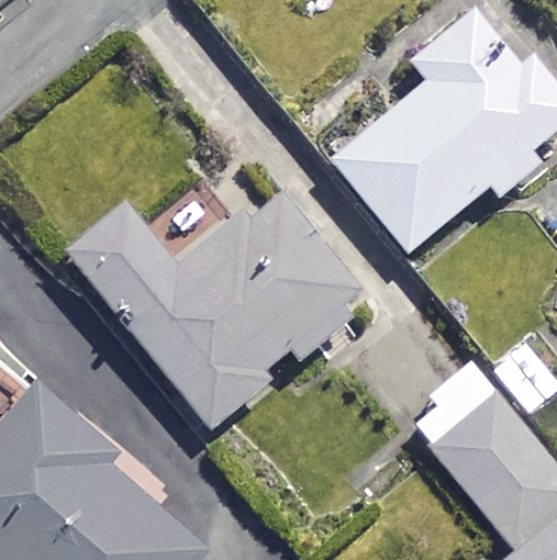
[(515,65),(472,12),(411,62),(429,84),(332,160),(408,254),(489,188),(498,199),(539,166),(530,154),(556,131),(556,92),(527,56),(515,65)]
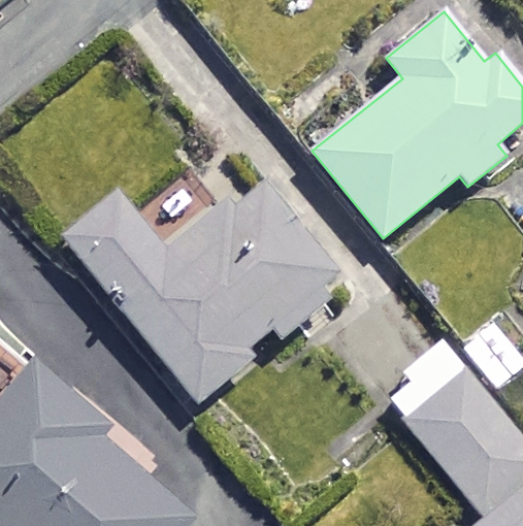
[(162,251),(116,195),(63,238),(199,402),(340,285),(258,186),(229,209),(222,201),(162,251)]
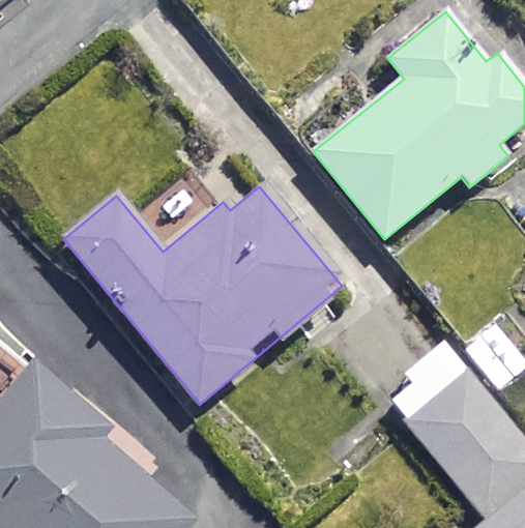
[(524,341),(503,314),(465,344),(504,391),(524,374),(524,341)]
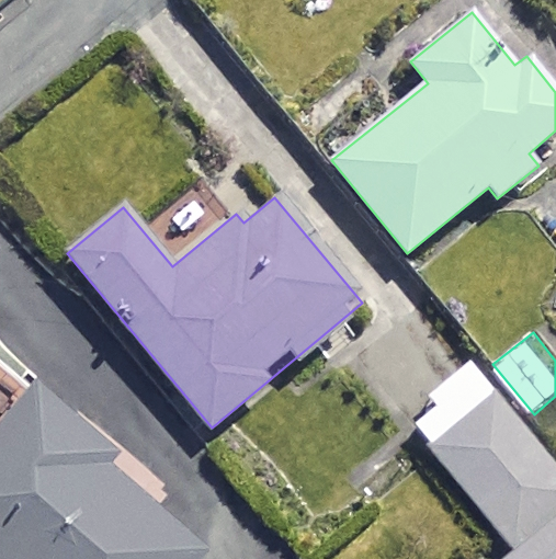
[(555,465),(476,369),(410,424),(515,550),(505,558),(555,558),(555,465)]
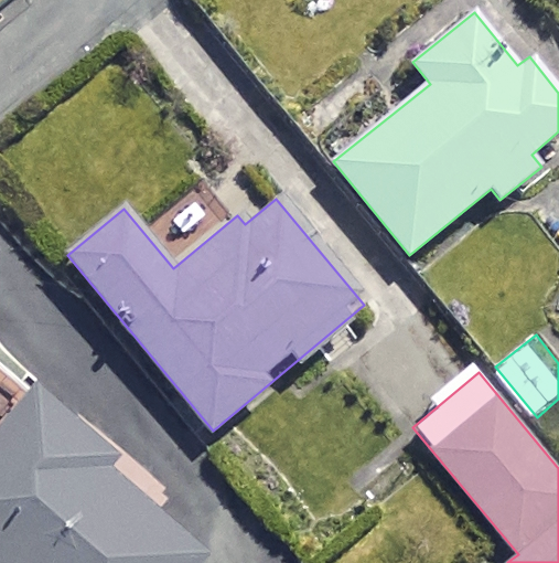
[(111,457),(38,391),(0,432),(0,562),(201,562),(208,555),(105,465),(111,457)]
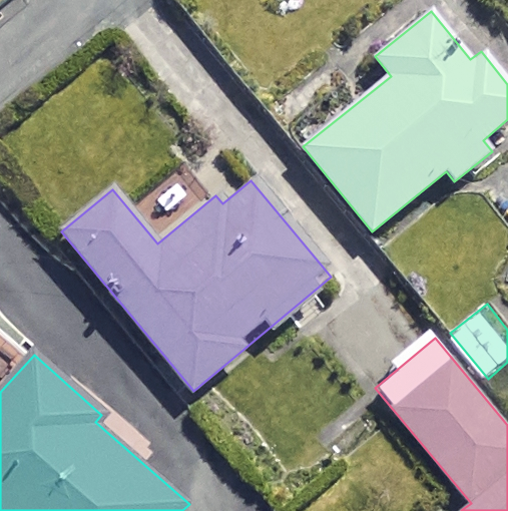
All buildings are outlined.
